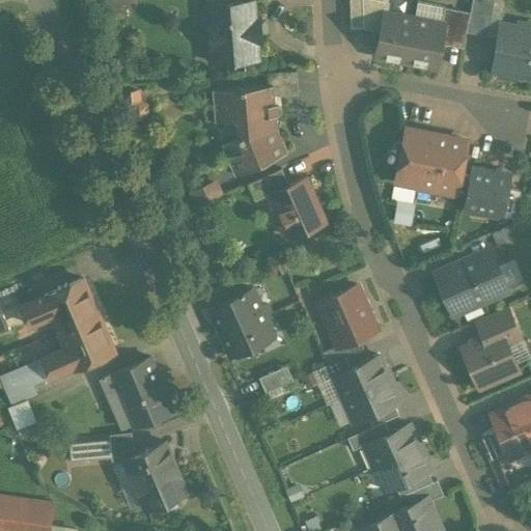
[(224,0),(206,1),(207,5),(202,10),(203,21),(208,26),(210,45),(224,44),(226,60),(256,57),(254,40),(261,39),(259,17),(253,17),(251,0),(224,0)]
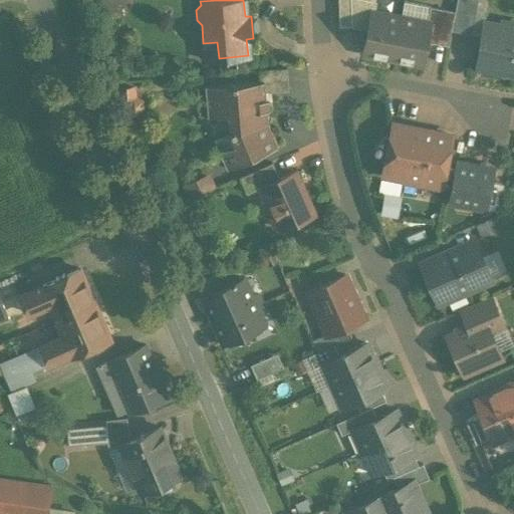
[(374,0),(348,0),(350,26),(366,29),(370,9),(373,10),(374,0)]
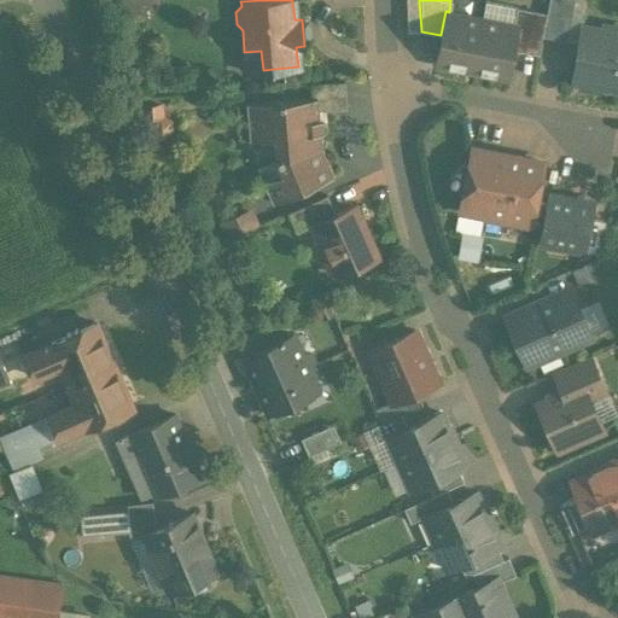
[(572,0),(547,0),(546,12),(541,35),(565,40),(572,0)]
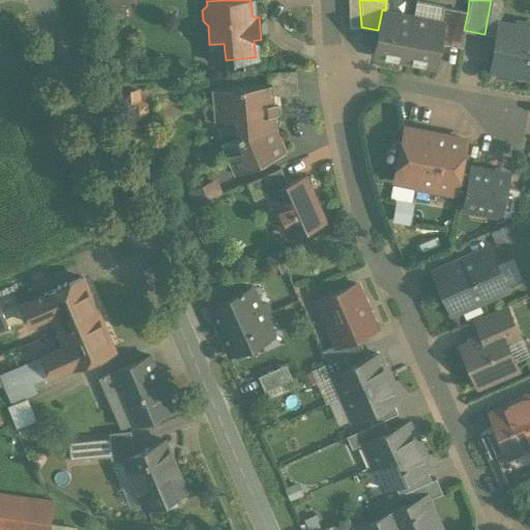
[(468,10),(442,5),(439,21),(443,22),(439,41),(461,46),(464,30),(468,10)]
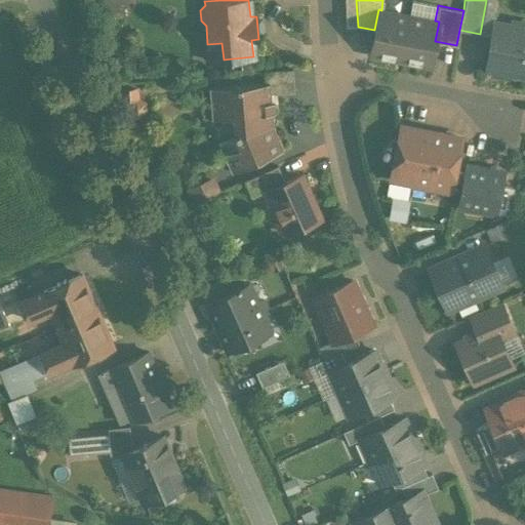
[(381,10),(378,9),(374,30),(369,53),(400,59),(408,15),(381,10)]
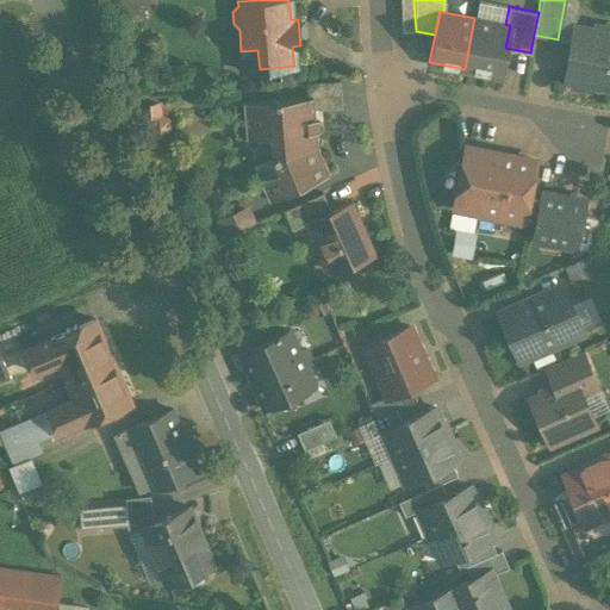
[(505,24),(474,18),(465,69),(499,76),(505,48),(510,25),(505,24)]
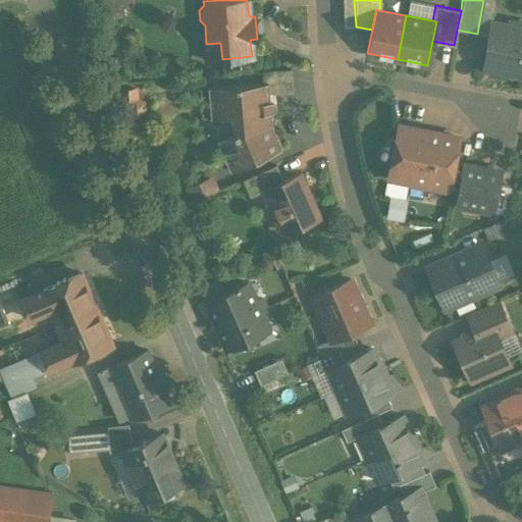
[(507,33),(489,30),(482,67),(519,74),(521,58),(521,22),(509,20),(507,33)]
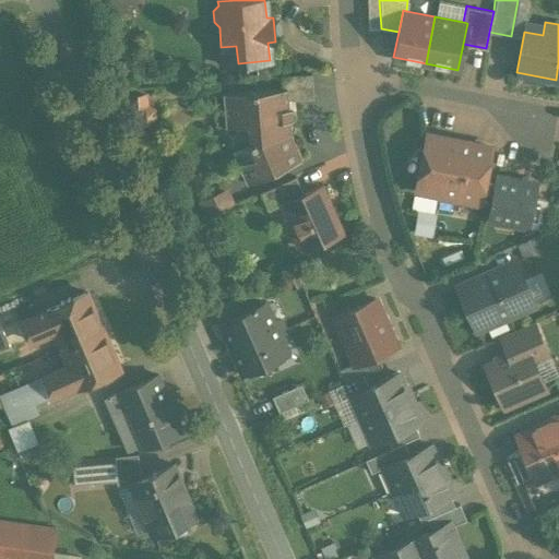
[(311,74),(281,76),(282,88),(287,88),(288,100),(313,98),(311,74)]
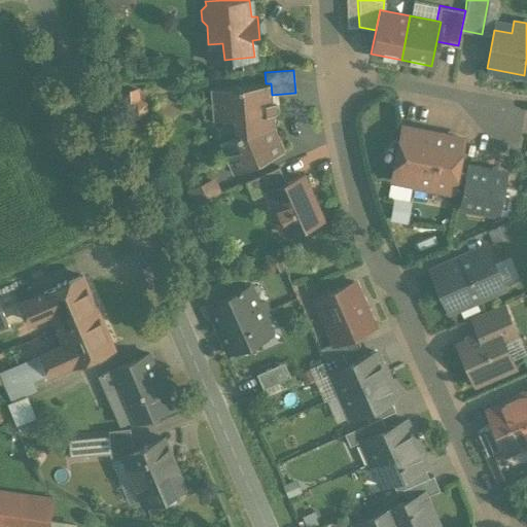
[(266,83),(209,89),(212,119),(239,117),(240,131),(239,131),(237,132),(237,134),(237,135),(239,137),(241,136),(245,144),(223,153),(232,172),(284,149),(274,126),(273,112),(274,112),(276,111),(278,110),(279,109),(279,108),(279,106),(279,105),(279,103),(278,102),(276,101),(274,101),(269,101),(269,96),(272,95),(271,83),(266,83)]
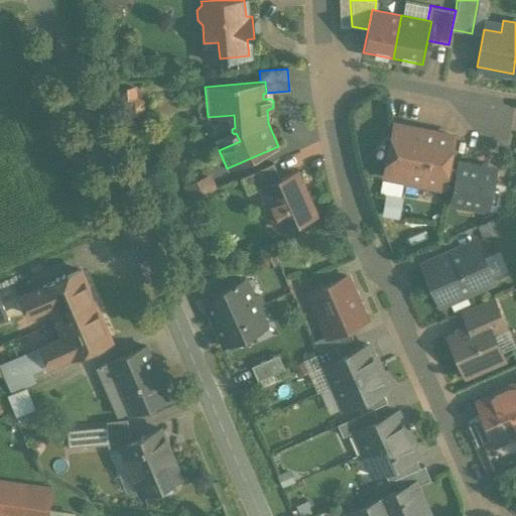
[(452,135),(393,124),(391,136),(385,135),(380,141),(378,149),(381,156),(386,157),(384,173),(403,176),(406,181),(437,187),(442,183),(452,135)]
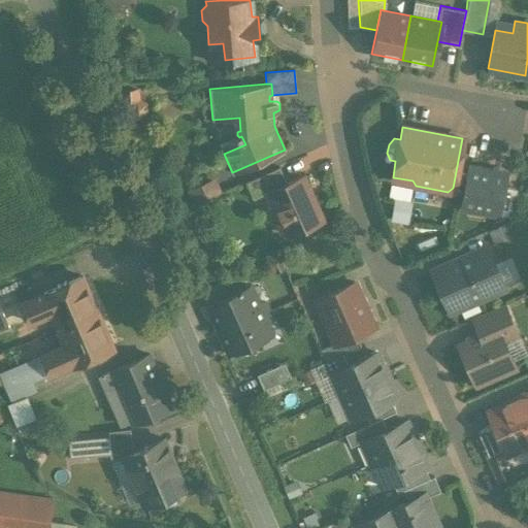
[(506,173),(467,165),(460,206),(510,216),(516,188),(503,185),(506,173)]
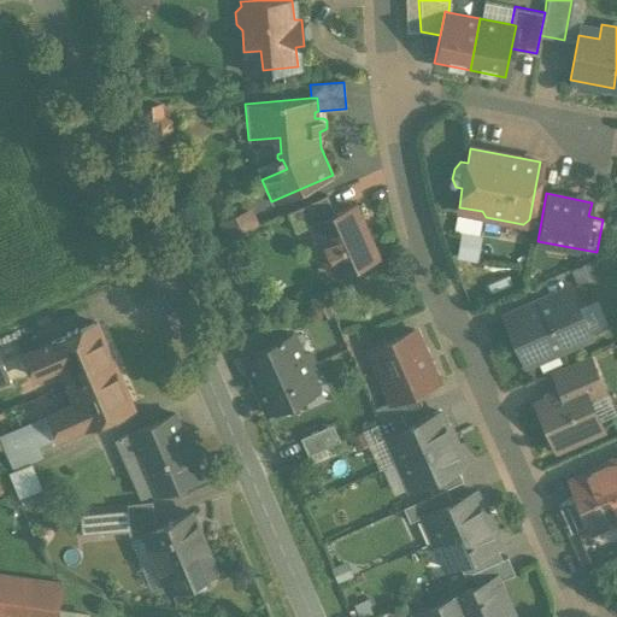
[(325,194),(286,212),(294,231),(312,224),(312,223),(334,213),(325,194)]
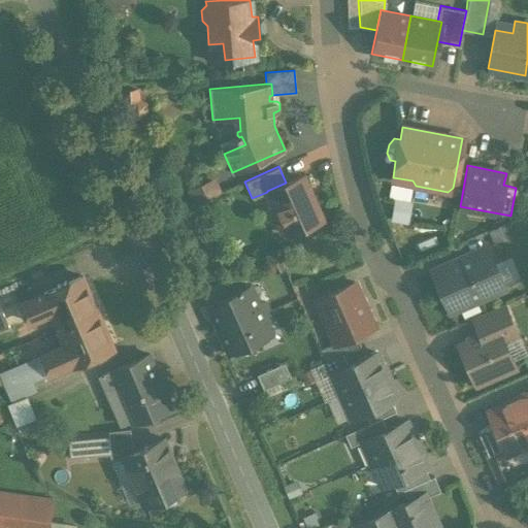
[(286,183),(267,191),(267,192),(279,218),(277,223),(281,230),(286,233),(287,235),(322,220),(302,175),(286,183)]
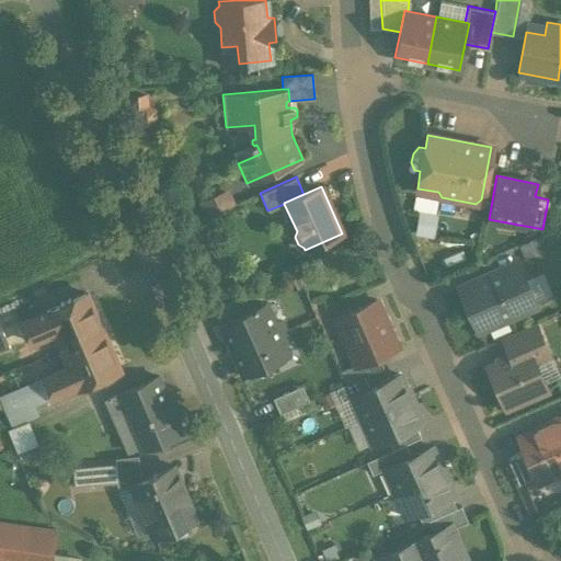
[(202,197),(208,215),(237,205),(231,187),(202,197)]
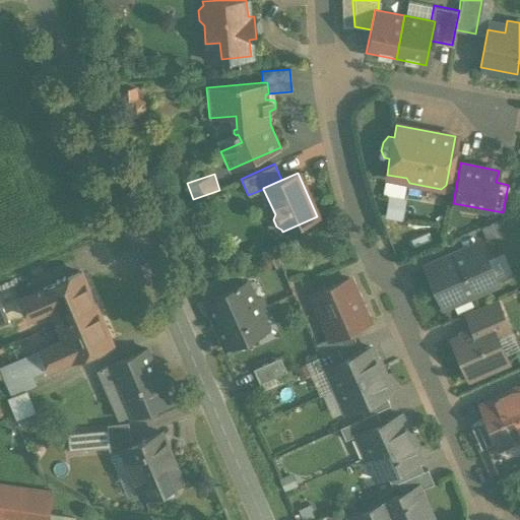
[(499,217),(480,225),(485,238),(505,230),(499,217)]
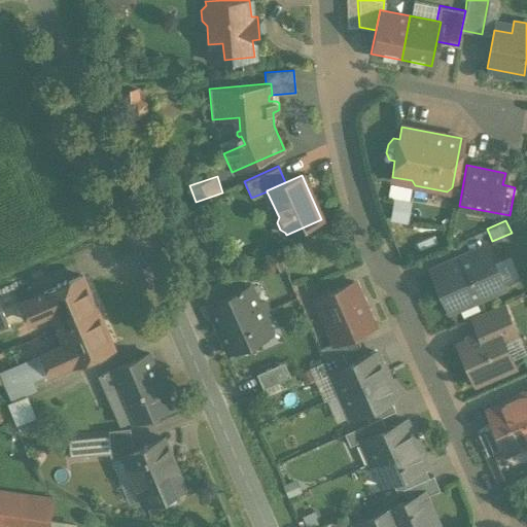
[(484,245),(430,269),(448,310),(502,285),(484,245)]
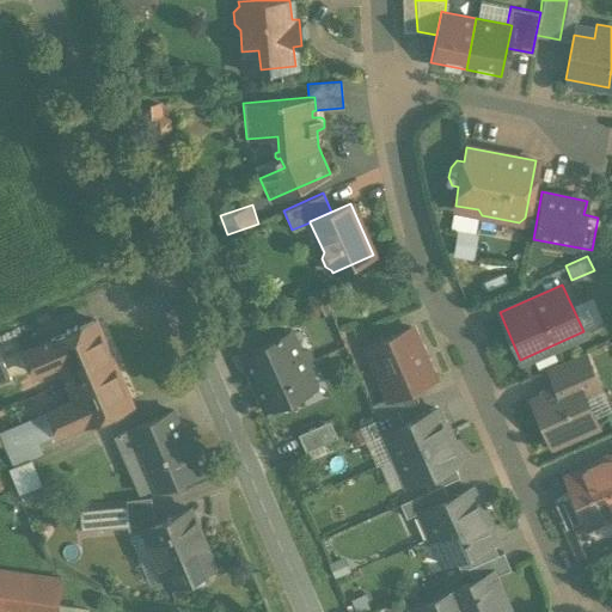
[(96,320),(80,326),(78,323),(63,329),(65,332),(46,341),(47,343),(22,354),(29,373),(54,362),(69,402),(46,412),(53,430),(77,421),(78,422),(97,414),(98,417),(110,412),(110,410),(129,402),(96,320)]
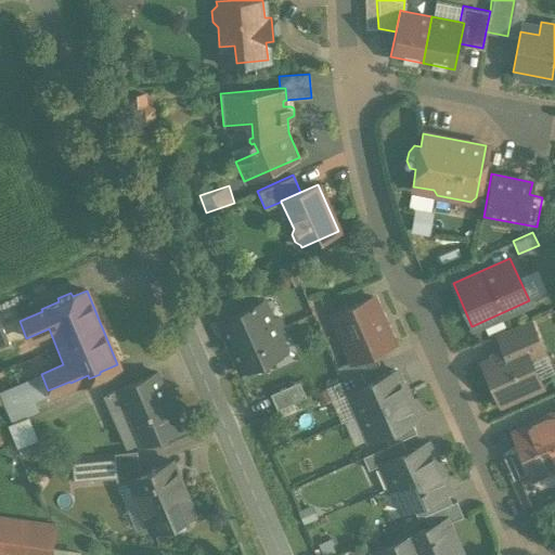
[(371,296),(332,313),(351,359),(352,360),(373,351),(392,343),(371,296)]
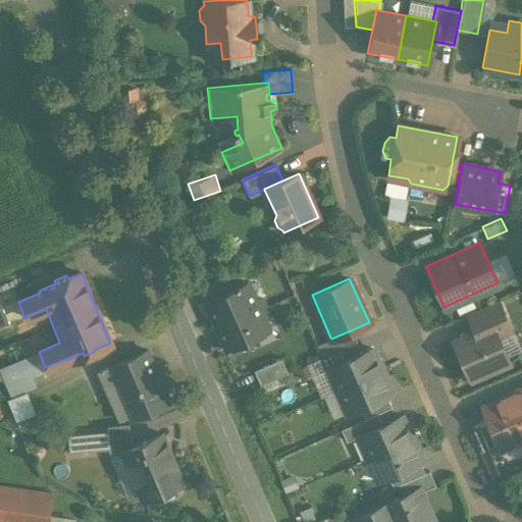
[(236,285),(204,300),(213,321),(255,303),(258,309),(265,306),(262,298),(255,301),(247,281),(239,284),(238,283),(236,284),(236,285)]
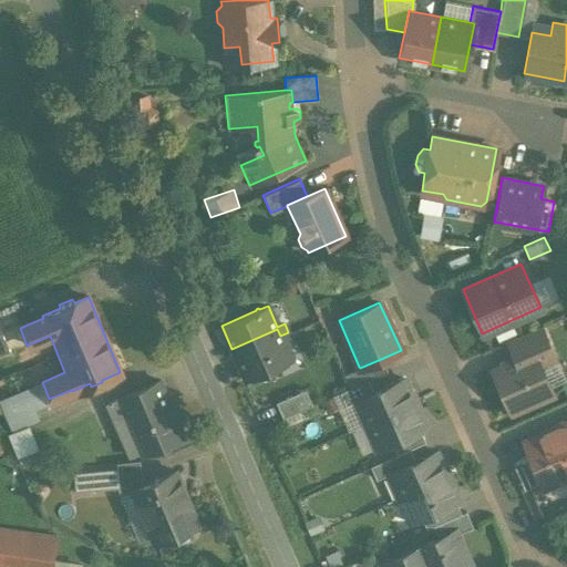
[(552,349),(542,326),(505,341),(512,357),(532,348),(536,357),(552,349)]
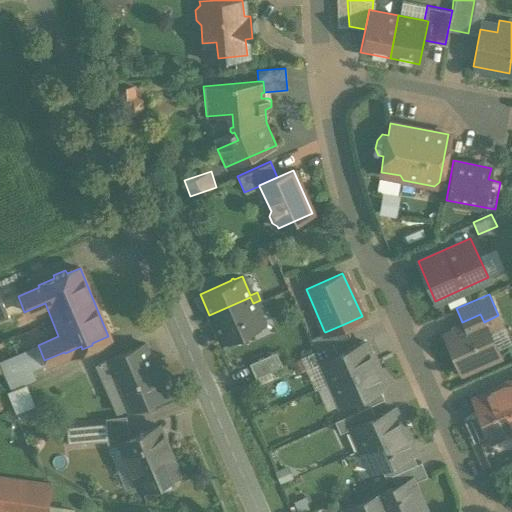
[(250,297),(209,315),(221,341),(262,322),(258,311),(264,308),(260,300),(253,303),(250,297)]
